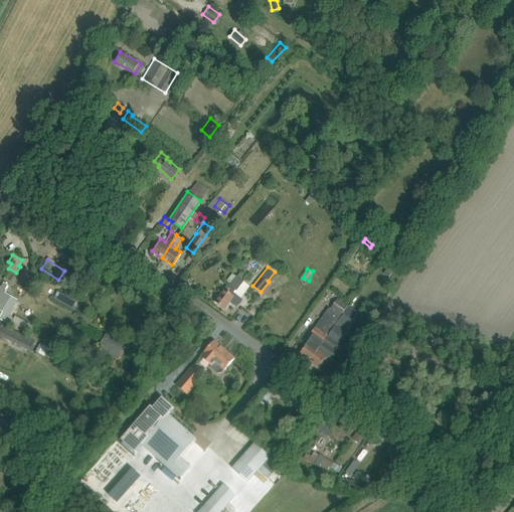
[(236,274),(224,288),(224,287),(214,300),(223,306),(228,299),(235,305),(241,297),(234,291),(243,279),(236,274)]
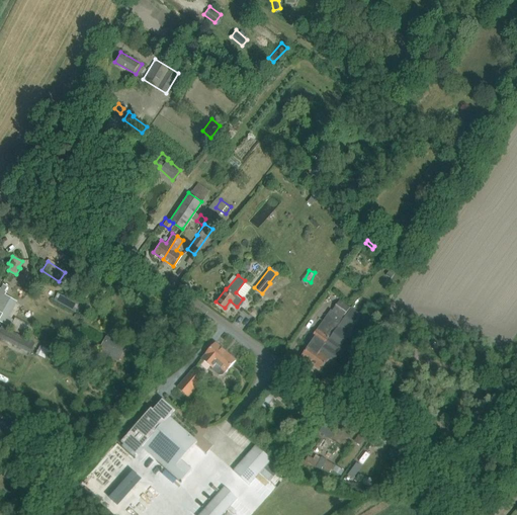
[(0,286),(0,320),(9,325),(13,318),(7,315),(11,310),(12,310),(12,309),(11,308),(15,302),(1,293),(7,284),(2,282),(0,286)]
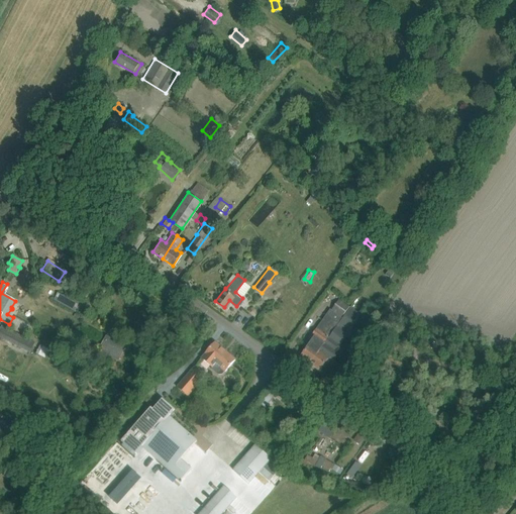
[(73,309),(80,298),(71,292),(69,296),(59,289),(54,298),(73,309)]
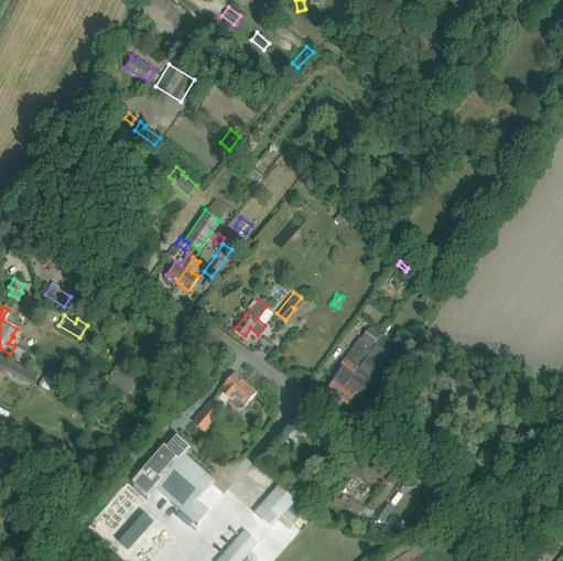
[(342,366),(327,387),(337,395),(360,362),(372,344),(381,332),(382,330),(379,327),(378,328),(372,324),(372,325),(369,323),(360,335),(352,348),(352,347),(339,364),(342,366)]
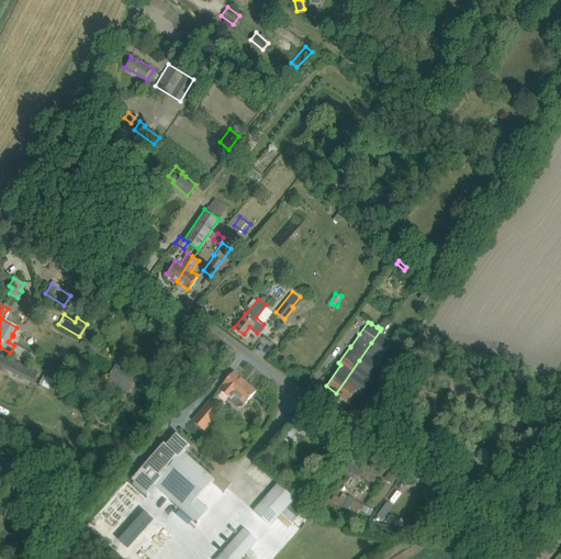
[(359,360),(336,393),(347,400),(356,388),(356,387),(390,337),(380,331),(371,343),(359,360)]
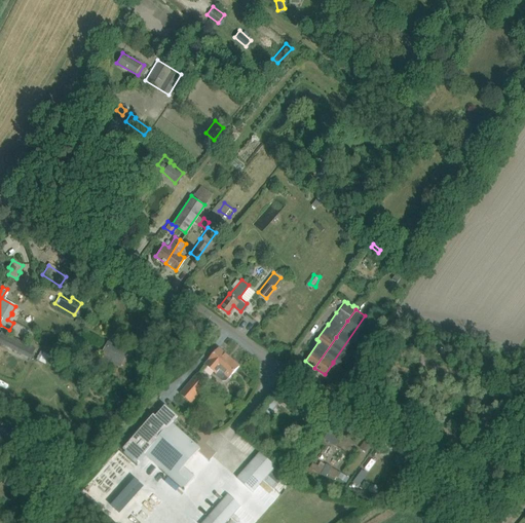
[(8,333),(3,342),(23,352),(28,342),(8,333)]
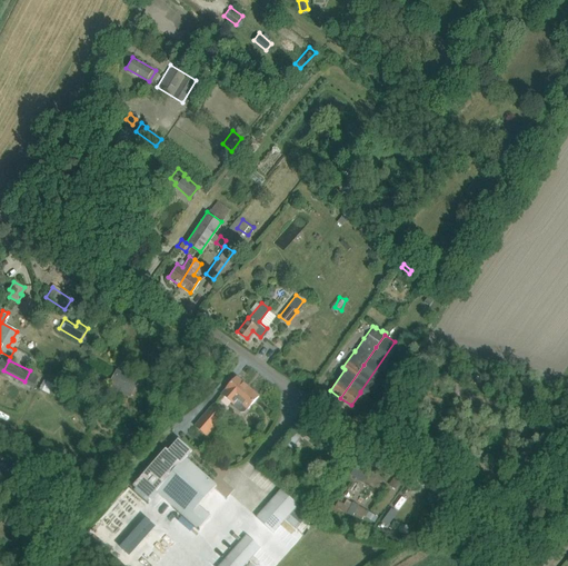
[(130,394),(139,378),(130,374),(129,375),(119,368),(110,383),(130,394)]
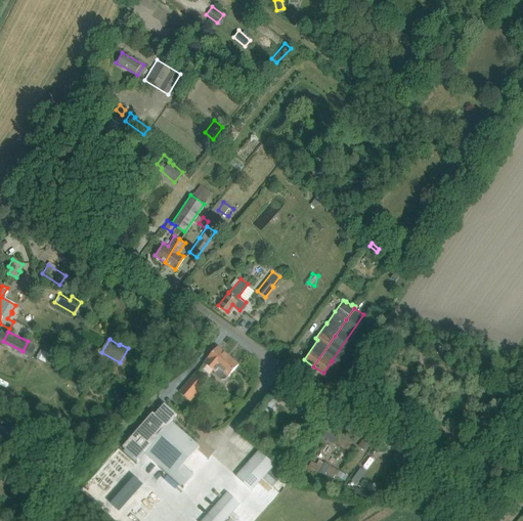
[(204,361),(214,370),(214,373),(220,378),(225,377),(237,362),(217,345),(204,361)]
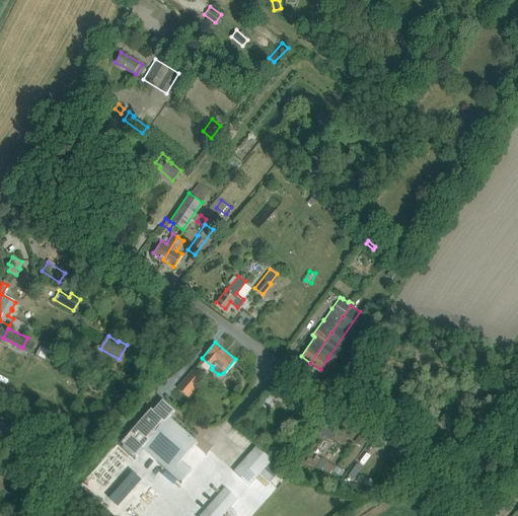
[(49,348),(41,344),(35,353),(44,357),(49,348)]
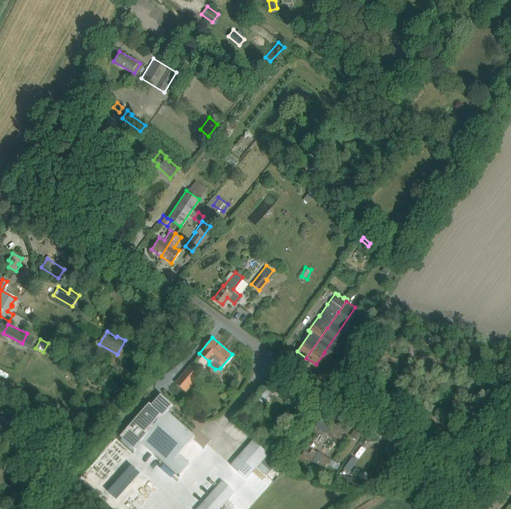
[(202,371),(191,362),(174,381),(184,390),(202,371)]
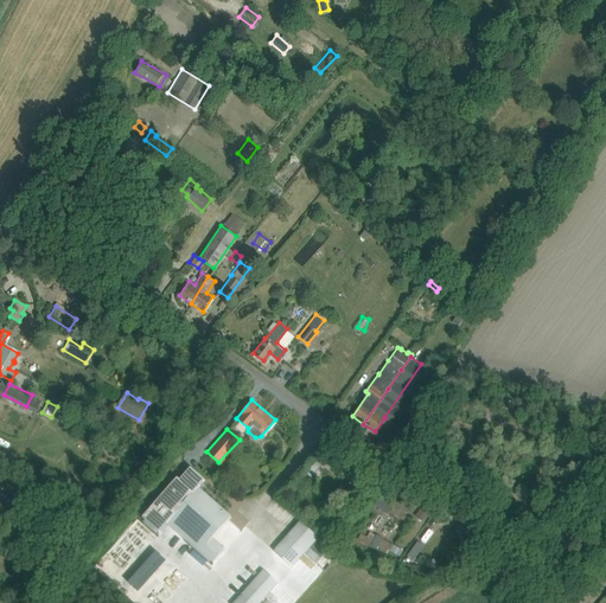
[(338,462),(332,469),(339,475),(345,468),(338,462)]
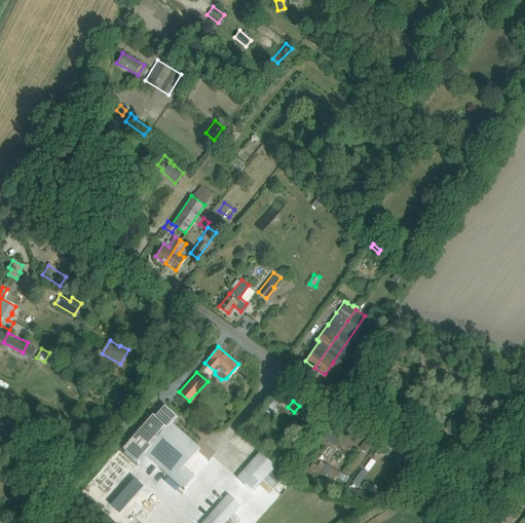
[(152,413),(123,447),(137,459),(144,452),(182,486),(193,474),(183,464),(199,446),(171,421),(177,415),(164,404),(154,415),(152,413)]
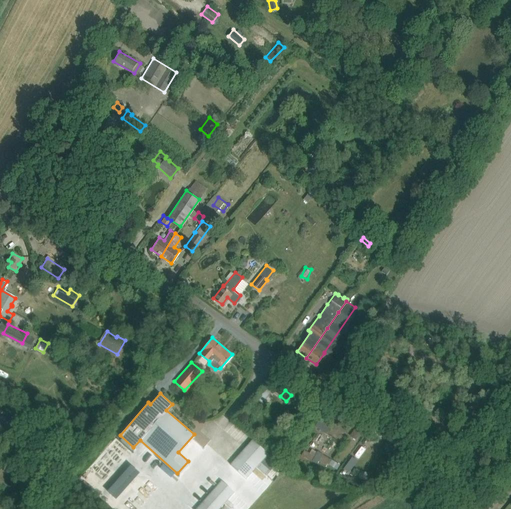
[(10,427),(18,432),(26,418),(18,414),(10,427)]
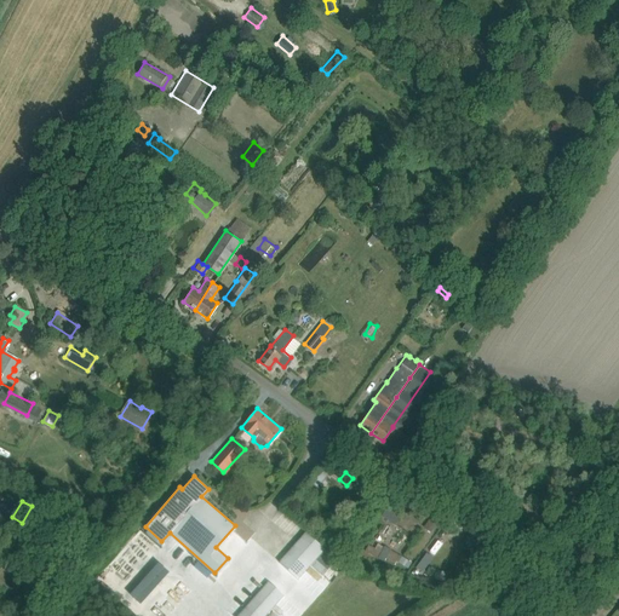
[(380,513),(394,523),(399,514),(385,505),(380,513)]
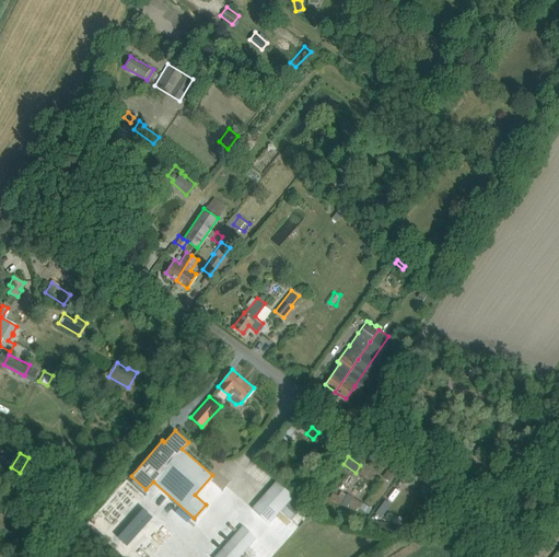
[(394,473),(386,467),(382,473),(389,478),(394,473)]
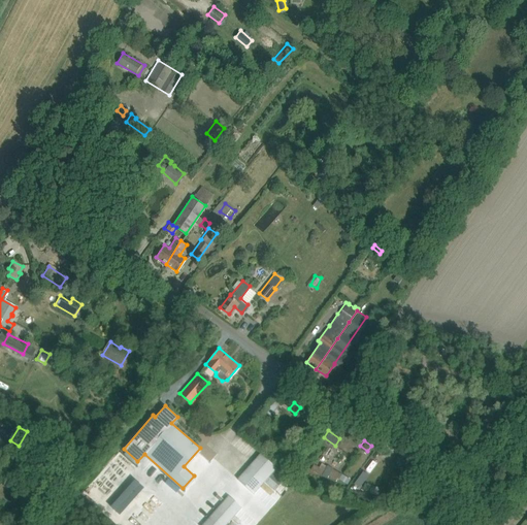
[(396,450),(383,441),(380,447),(393,455),(396,450)]
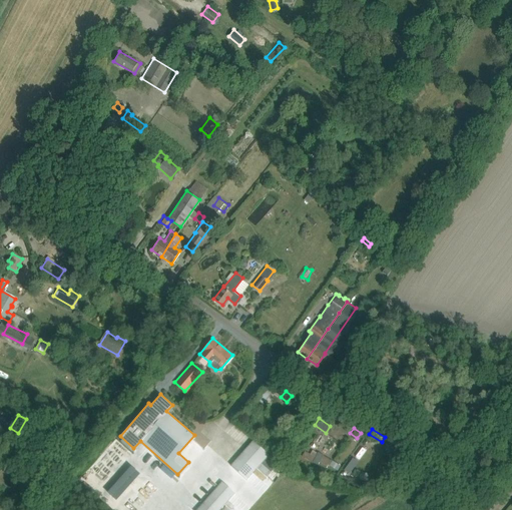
[(230,465),(245,478),(268,453),(252,439),(230,465)]
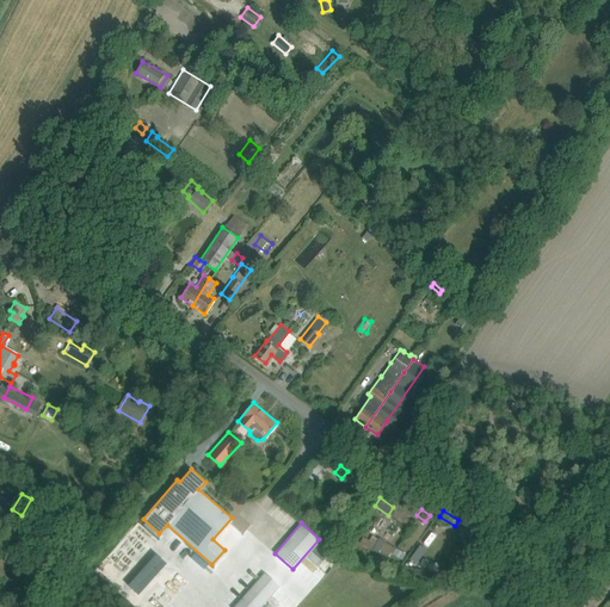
[(394,546),(384,540),(380,549),(389,555),(394,546)]
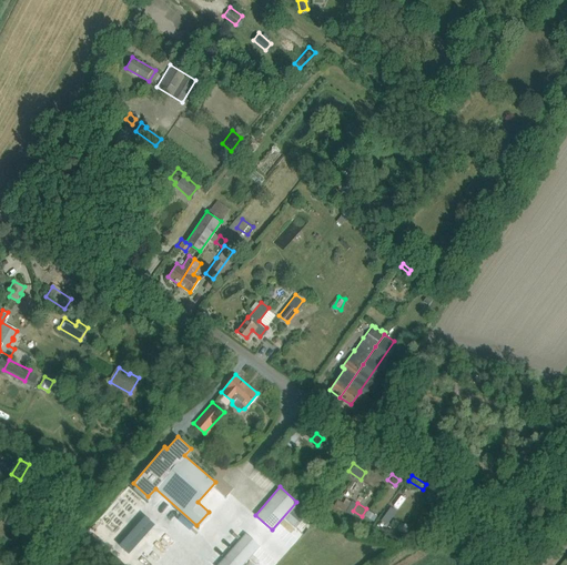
[(397,526),(396,530),(406,531),(406,528),(407,523),(398,521),(397,526)]
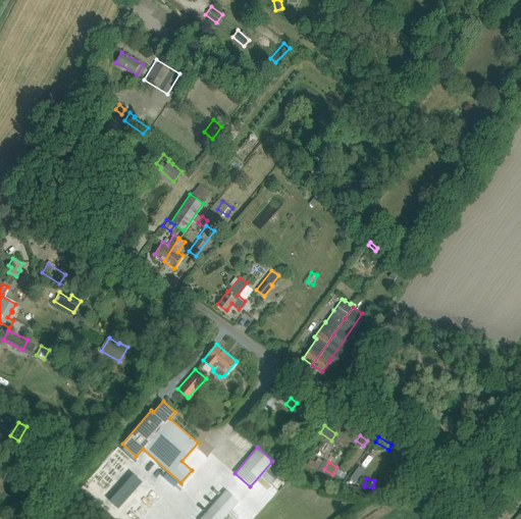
[(225,487),(197,518),(220,518),(239,500),(225,487)]
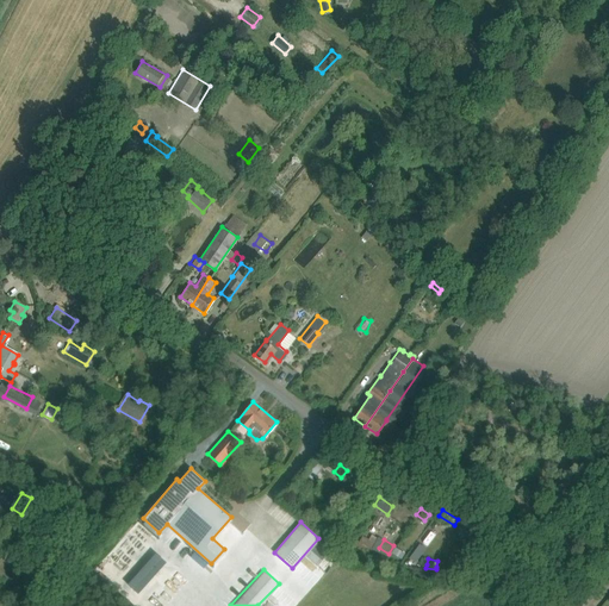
[(272,599),(278,605),(284,605),(292,599),(283,588),(272,599)]
